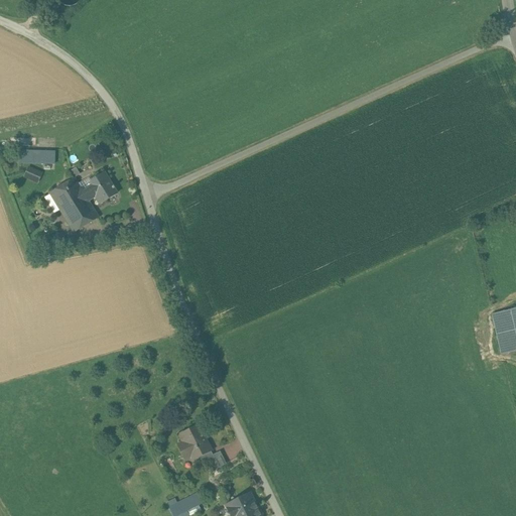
[(22,163),(55,163),(55,150),(22,150),(22,163)]
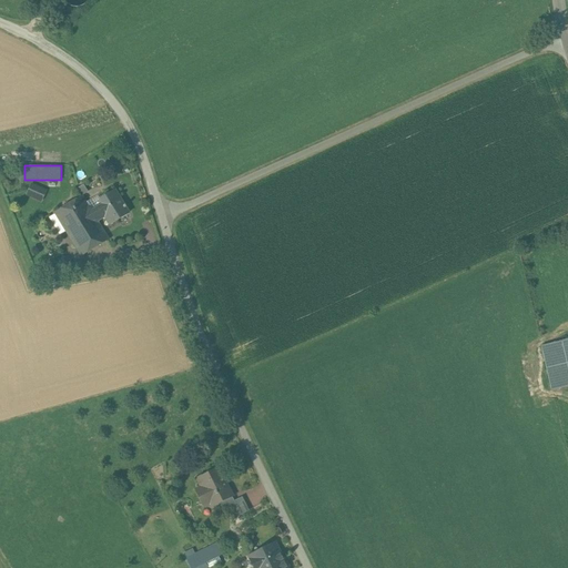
[(40,189),(31,184),(27,195),(36,200),(40,189)]
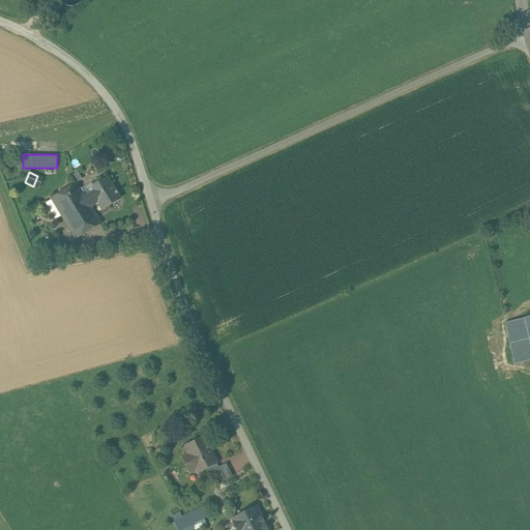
[(42,178),(37,176),(33,186),(38,188),(42,178)]
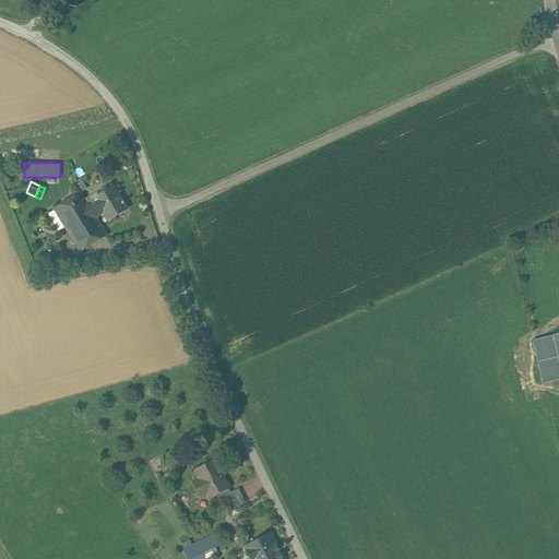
[(113,189),(98,197),(102,202),(88,209),(94,218),(103,213),(108,221),(126,210),(113,189)]
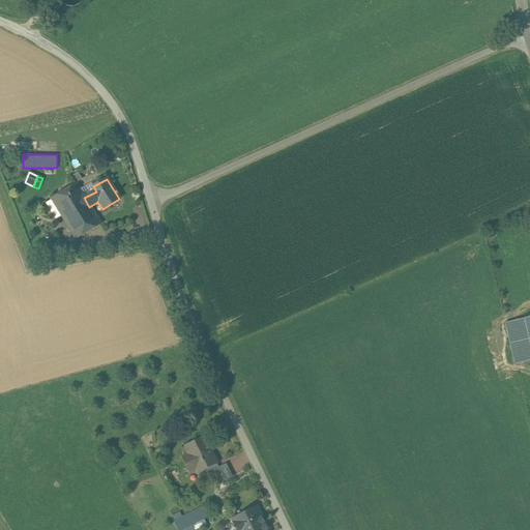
[(76,184),(52,199),(76,238),(99,224),(89,207),(84,198),(76,184)]
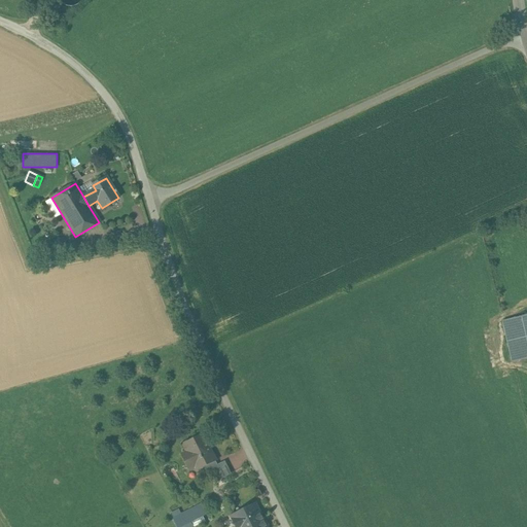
[(76,244),(65,246),(66,253),(77,251),(76,244)]
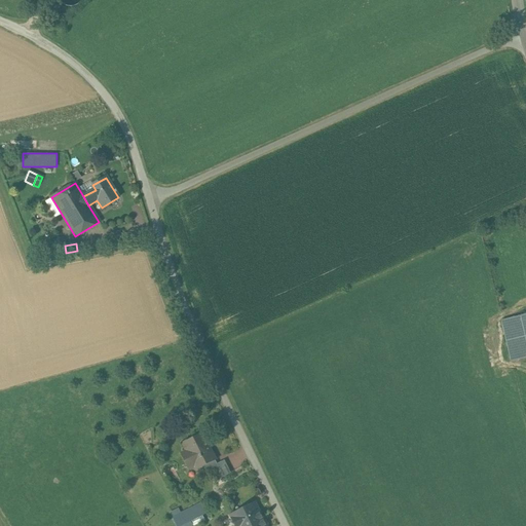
[(525,314),(501,321),(511,362),(525,358),(525,314)]
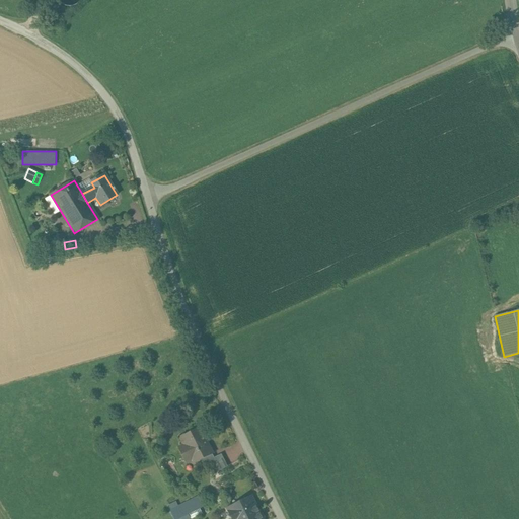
[(205,442),(199,430),(199,429),(180,438),(184,445),(178,449),(183,459),(190,456),(194,463),(211,454),(205,441),(205,442)]
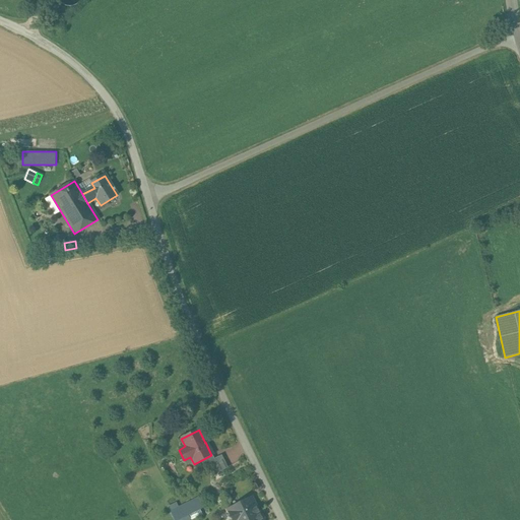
[(221,456),(206,463),(212,475),(226,468),(221,456)]
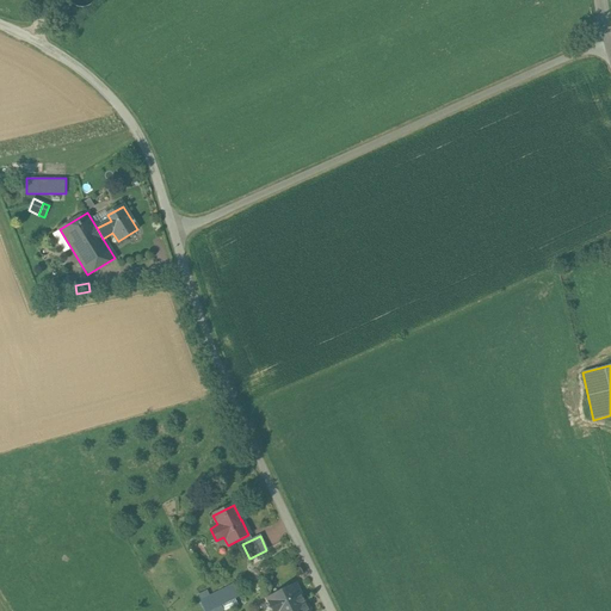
[(295,585),(267,599),(272,610),(302,610),(307,609),(295,585)]
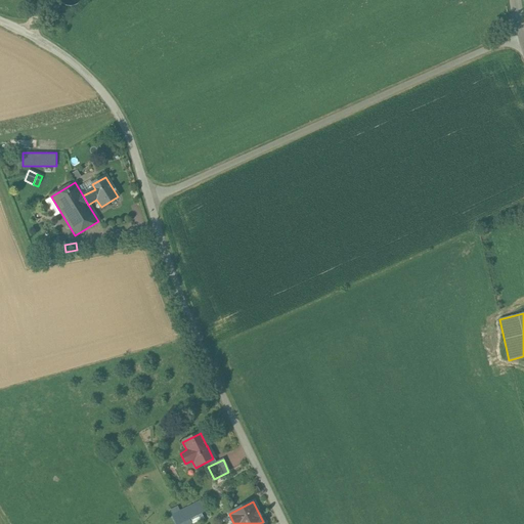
[(198,503),(178,512),(183,522),(203,513),(198,503)]
